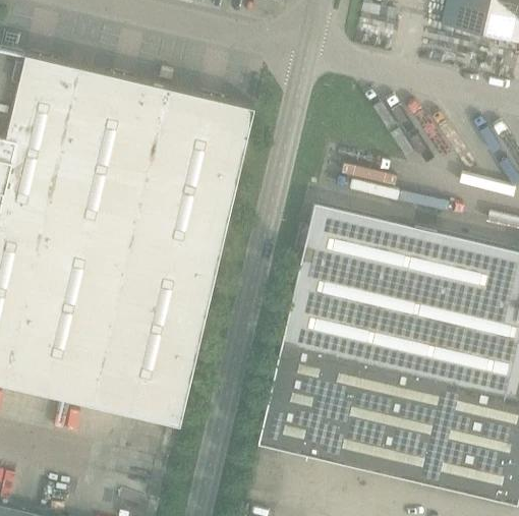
[(518,0),(449,0),(443,26),(518,44),(518,0)]
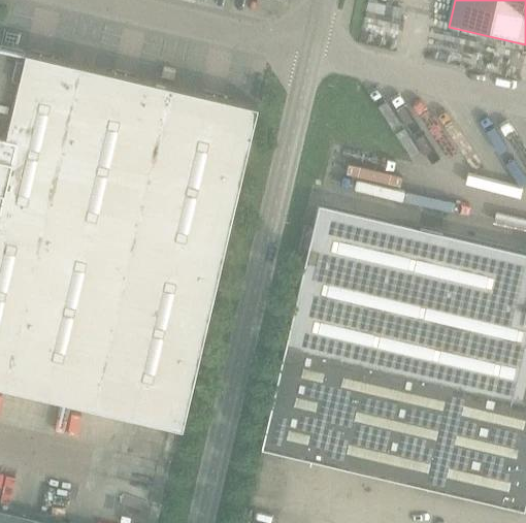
[(8,37),(7,45),(21,47),(23,39),(8,37)]
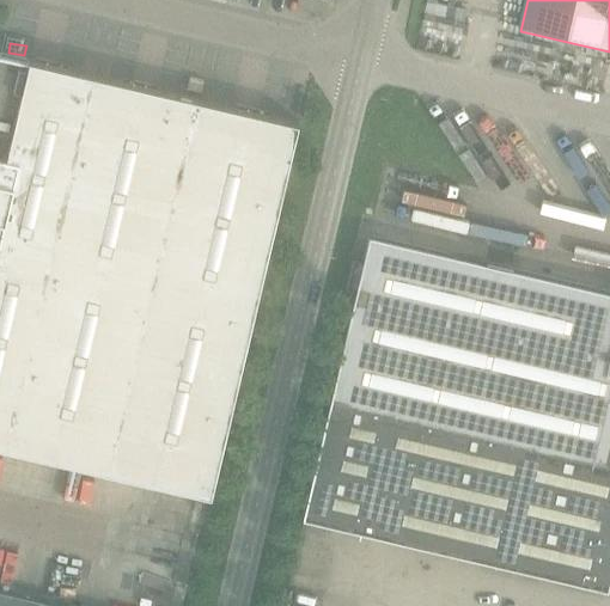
[(0,448),(50,460),(213,499),(235,409),(256,318),(278,226),(300,127),(138,89),(0,55),(0,448)]
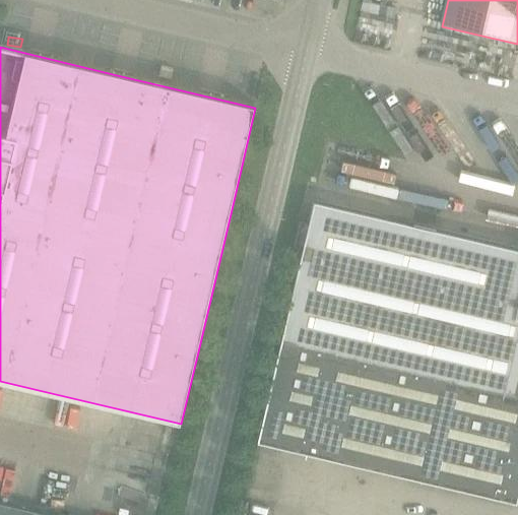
[(283,343),(260,444),(517,505),(517,252),(436,233),(419,229),(317,204),(312,228),(302,224),(295,251),(306,253),(283,343)]
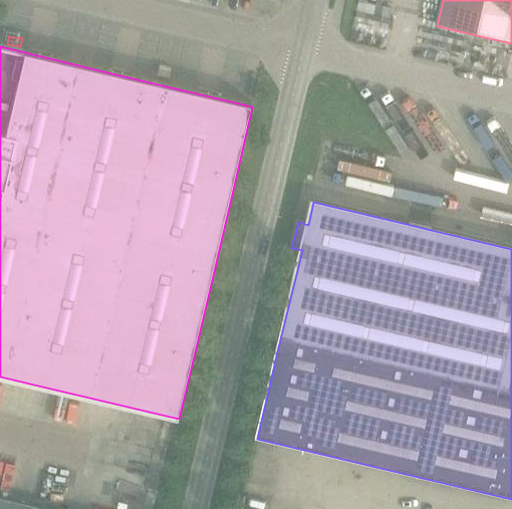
[(36,508),(0,500),(0,508),(36,508)]
